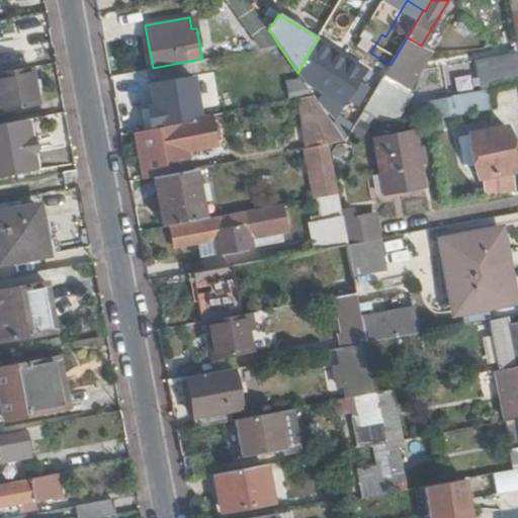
[(278,45),(270,32),(259,34),(261,48),(278,45)]
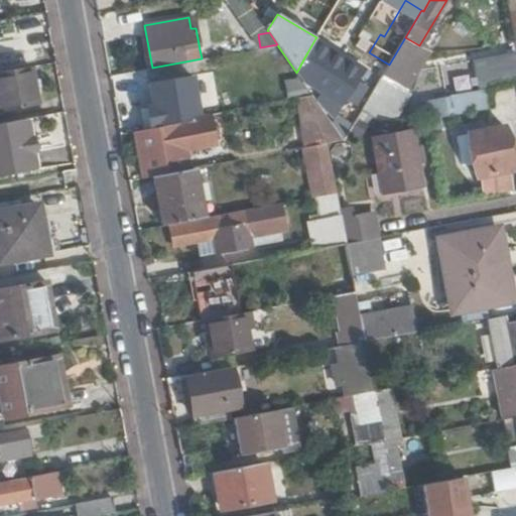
[(419,45),(405,37),(389,65),(369,98),(384,105),(419,45)]
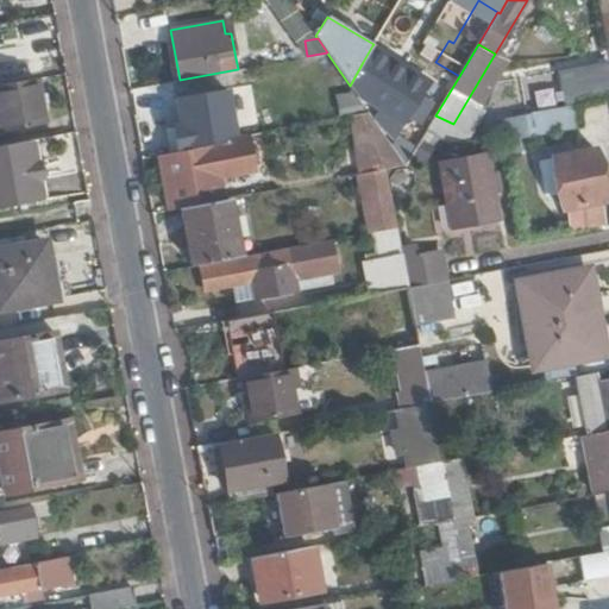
[(236,58),(238,69),(265,64),(263,54),(236,58)]
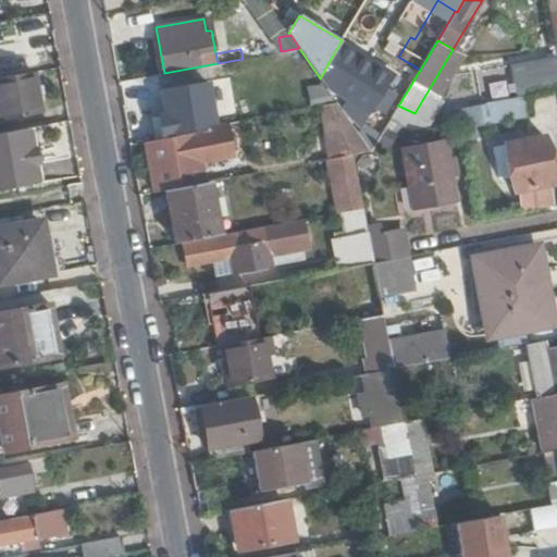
[(343,63),(332,57),(320,78),(327,89),(351,103),(345,114),(357,132),(374,103),(384,110),(394,95),(363,76),(370,66),(349,53),(343,63)]
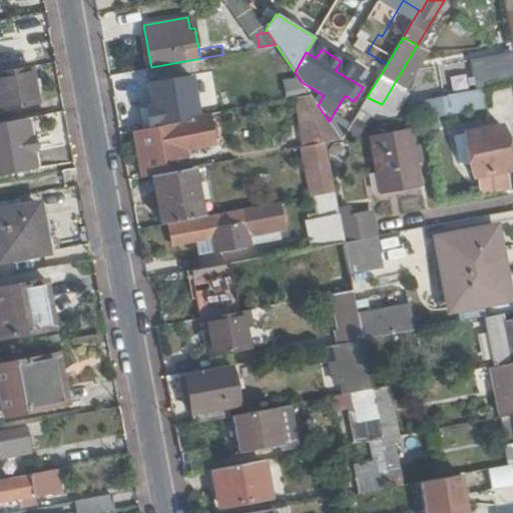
[(469,77),(467,62),(439,66),(441,81),(469,77)]
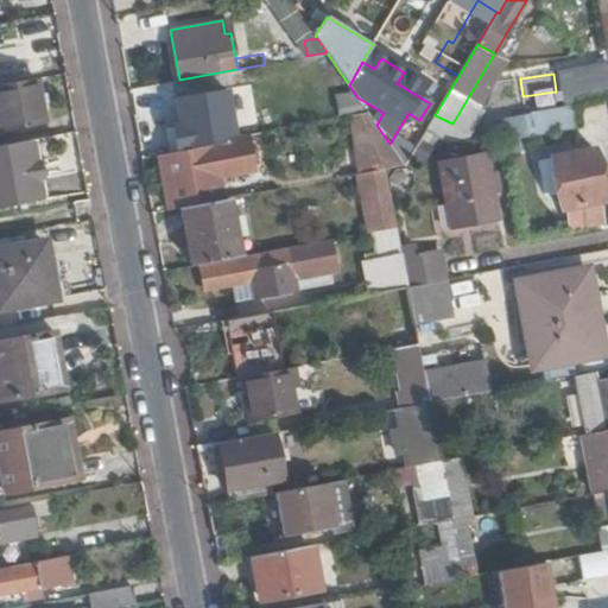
[(577,103),(607,97),(607,81),(607,74),(572,80),(577,103)]
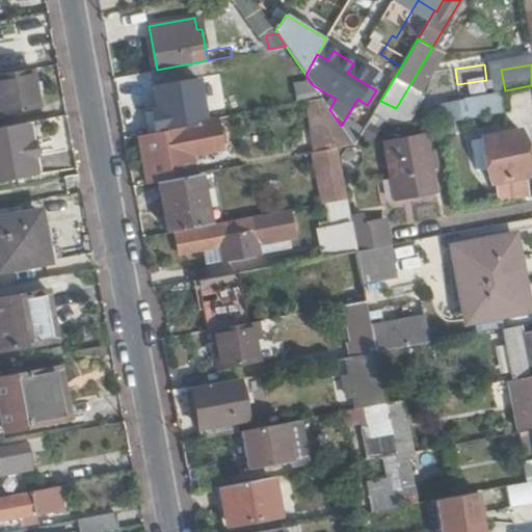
[(36,110),(29,70),(0,75),(0,114),(0,116),(36,110)]
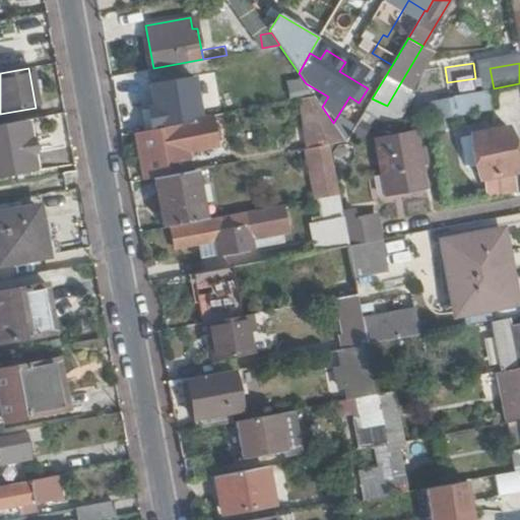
[(497,105),(494,88),(427,101),(430,114),(433,133),(446,131),(443,114),(497,105)]
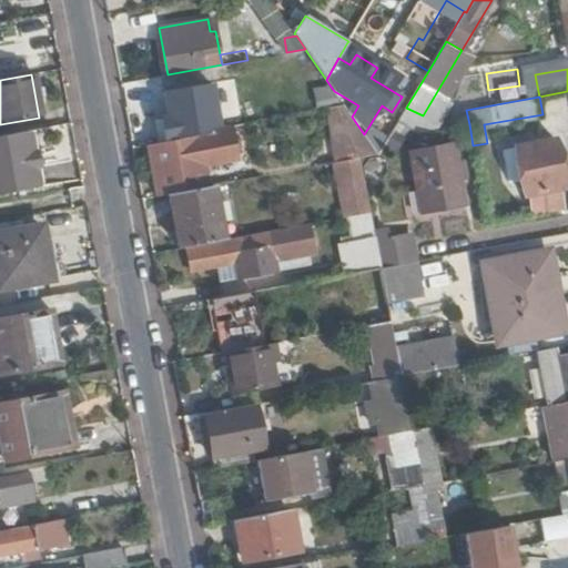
[(423,115),(406,108),(397,122),(413,133),(421,119),(423,115)]
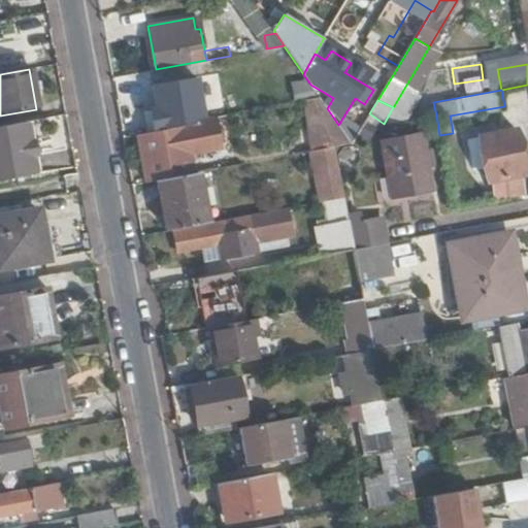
[(352,143),(338,125),(327,108),(322,101),(303,104),(312,153),(314,153),(336,149),(353,145),(352,143)]
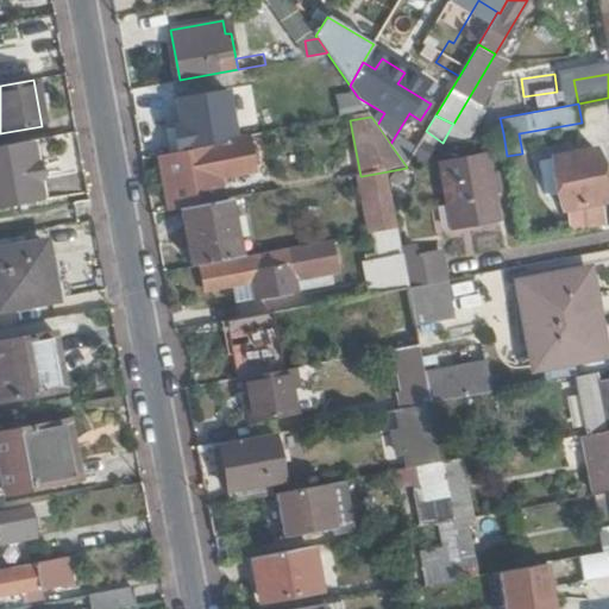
[(243,120),(211,126),(213,139),(219,138),(220,145),(246,140),(243,120)]
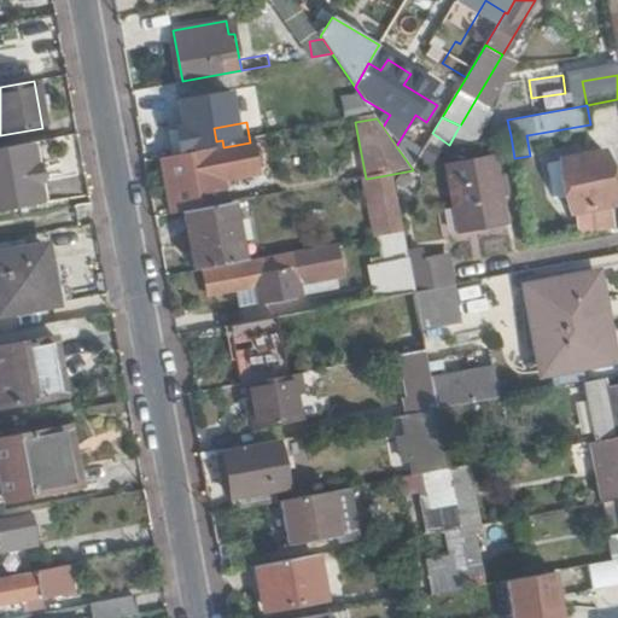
[(157,136),(162,158),(163,158),(223,147),(222,140),(216,141),(214,128),(214,126),(157,136)]
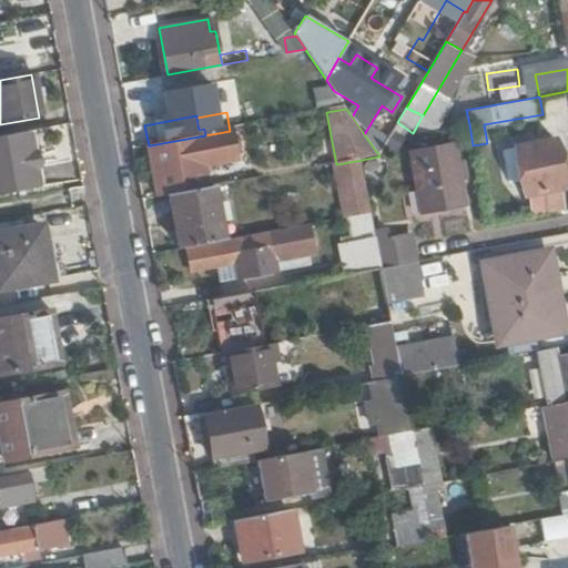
[(240,159),(234,130),(230,131),(205,135),(150,145),(160,198),(170,195),(209,188),(204,165),(240,159)]
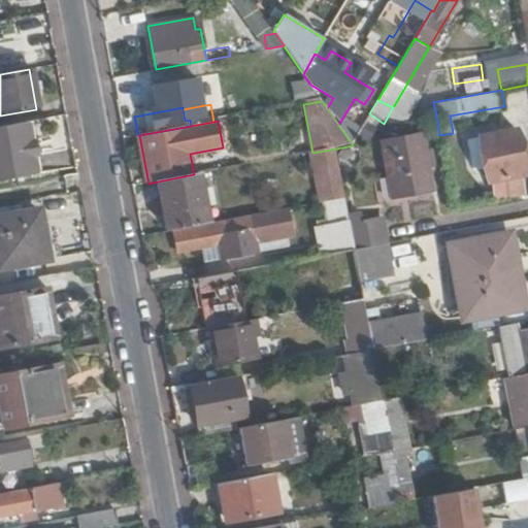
[(0,182),(36,175),(26,122),(0,126),(0,182)]
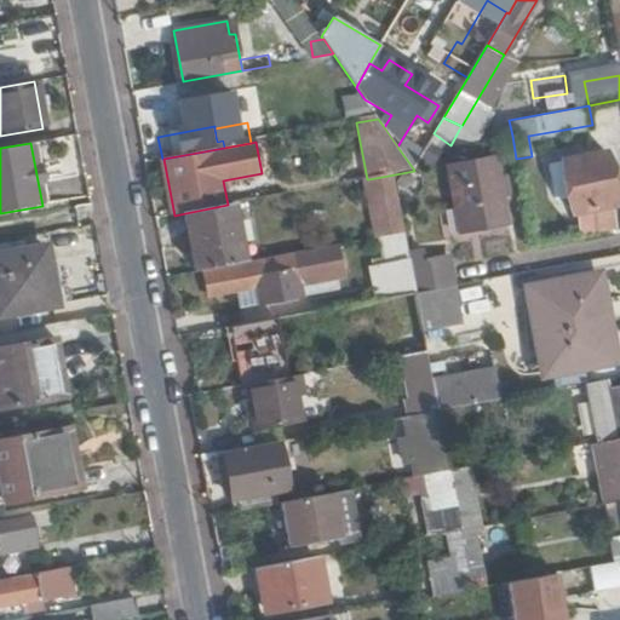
[(606,153),(562,161),(562,164),(550,166),(555,189),(566,187),(570,213),(615,206),(612,189),(619,188),(619,181),(618,171),(609,173),(606,153)]
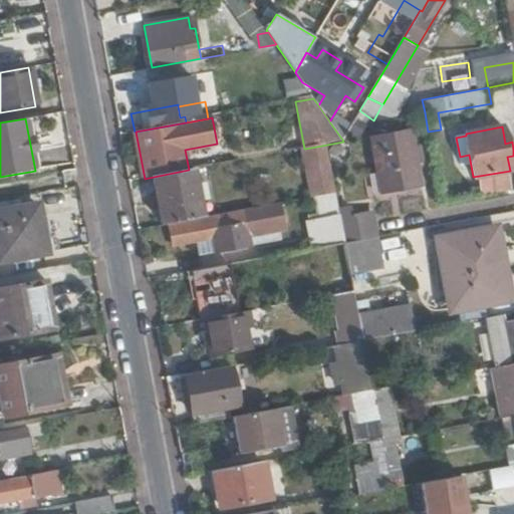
[(372,139),(379,174),(382,194),(421,187),(417,162),(424,161),(421,147),(413,148),(410,132),(372,139)]
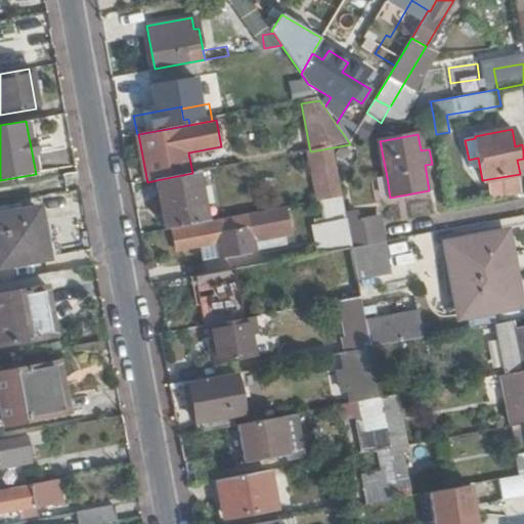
[(344,197),(334,147),(311,151),(321,202),(344,197)]
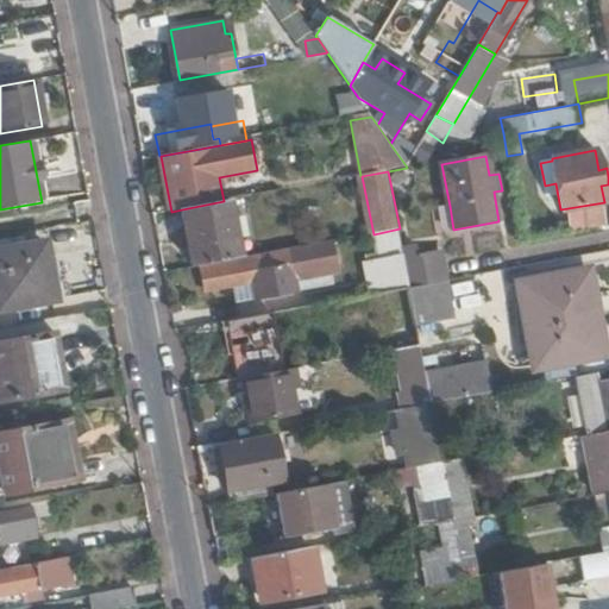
[(240,258),(231,200),(224,201),(182,209),(192,268),(202,265),(240,258)]
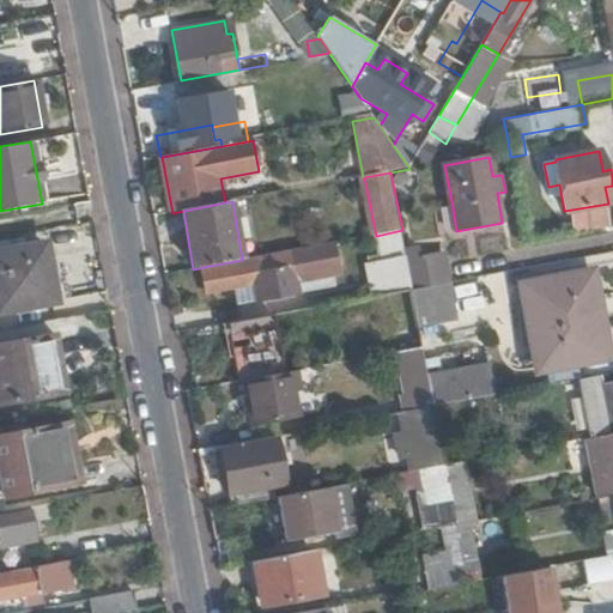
[(322,268),(319,246),(298,250),(303,272),(322,268)]
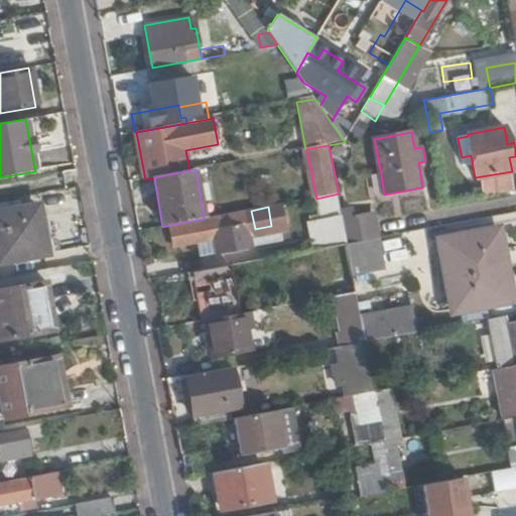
[(38,208),(0,214),(0,252),(1,259),(43,251),(38,225),(42,224),(38,208)]
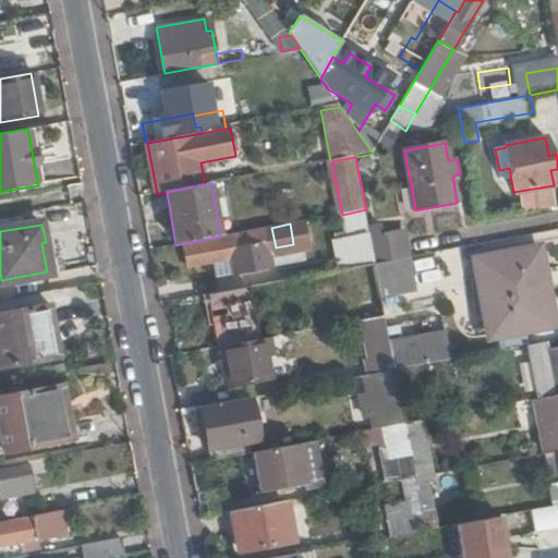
[(376,264),(408,257),(403,232),(386,235),(384,225),(370,228),(371,237),(376,264)]
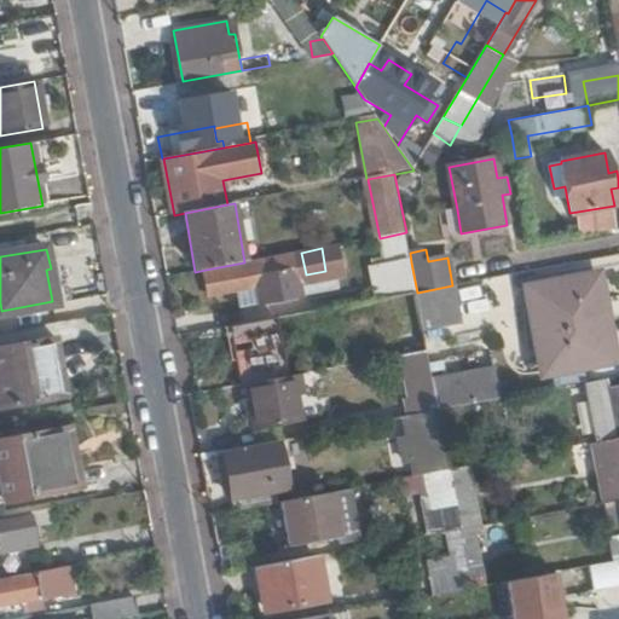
[(294,254),(244,262),(206,270),(210,296),(260,287),(262,306),(302,299),(294,254)]
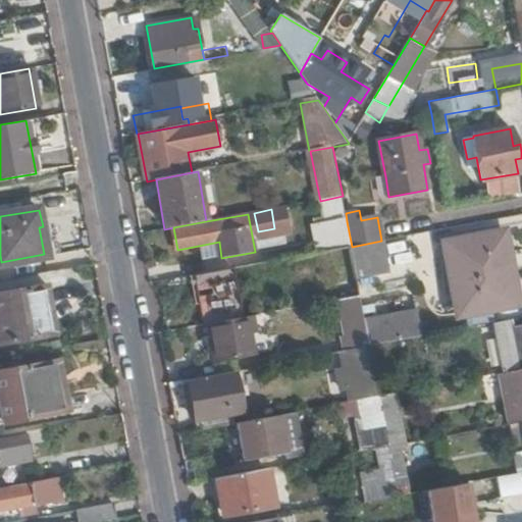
[(352,247),(347,221),(317,227),(321,252),(352,247)]
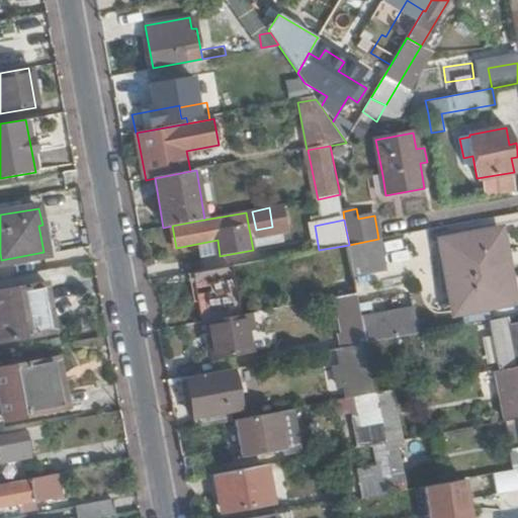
[(454,313),(490,307),(508,304),(499,255),(503,254),(499,232),(442,244),(454,313)]
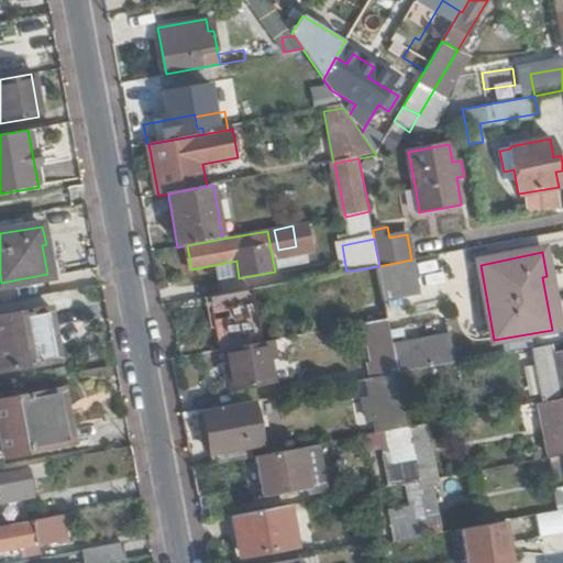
[(351,328),(368,324),(389,320),(379,266),(346,272),(341,273),(351,328)]
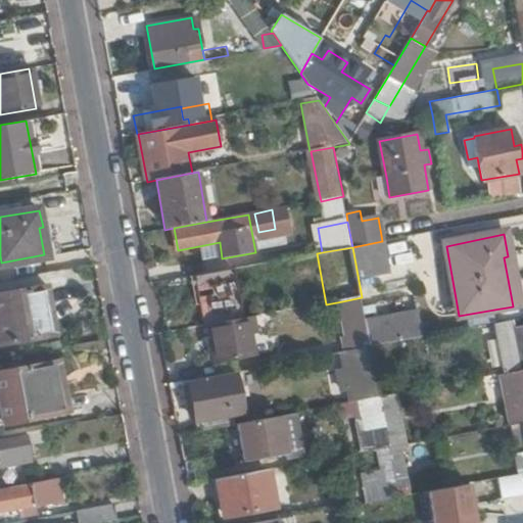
[(379,322),(383,345),(423,338),(407,250),(368,257),(372,285),(379,322)]
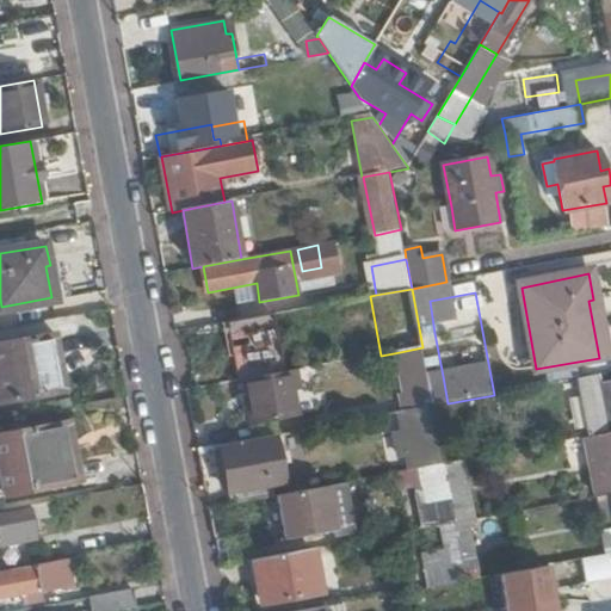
[(271,313),(222,322),(232,383),(246,381),(282,375),(271,313)]
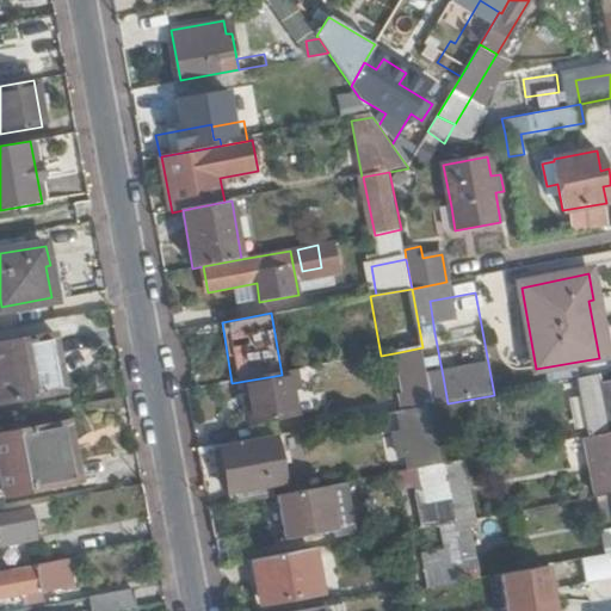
[(0,403),(60,393),(54,362),(60,360),(54,332),(0,343),(0,403)]
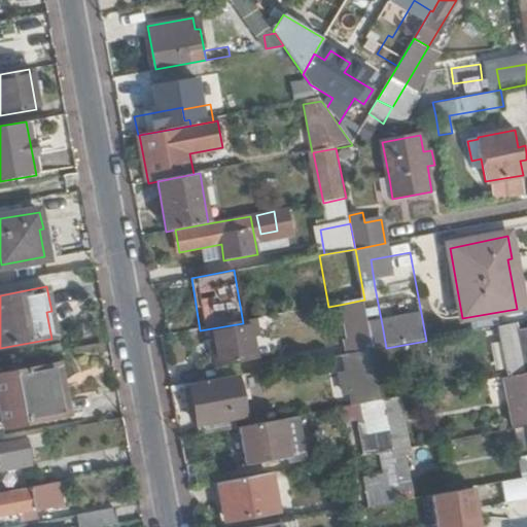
[(377,325),(382,324),(375,287),(371,288),(377,325)]
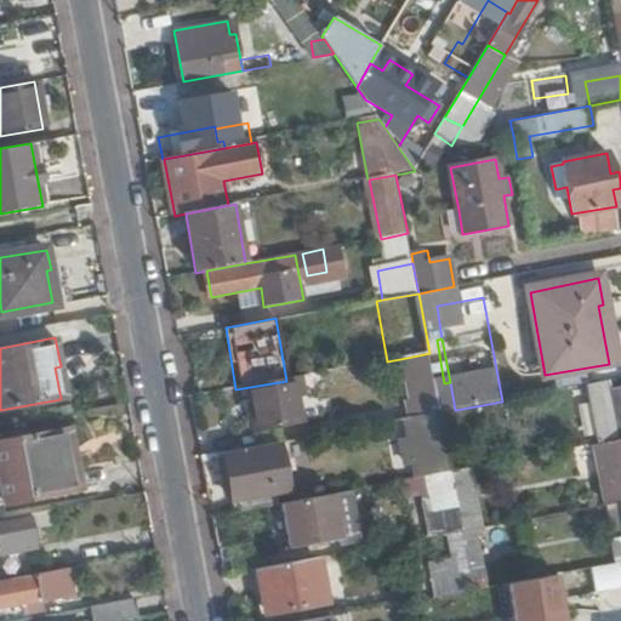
[(412,417),(440,412),(429,353),(406,358),(414,394),(408,396),(412,417)]
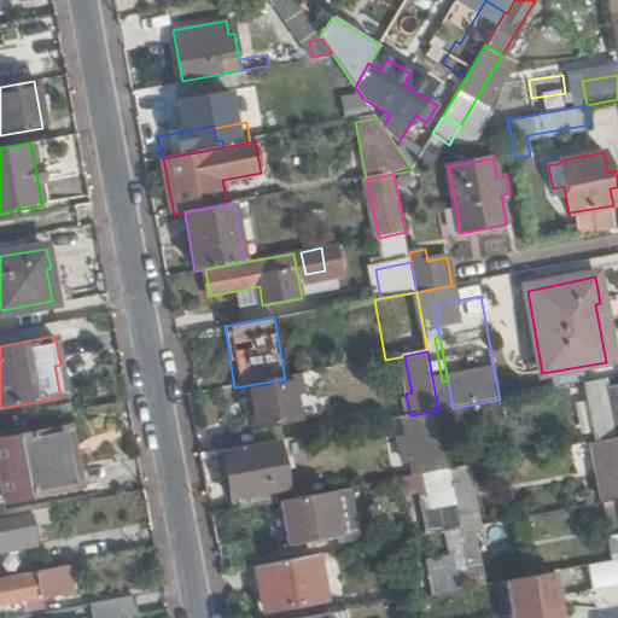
[(54,366),(60,397),(71,395),(60,365),(54,366)]
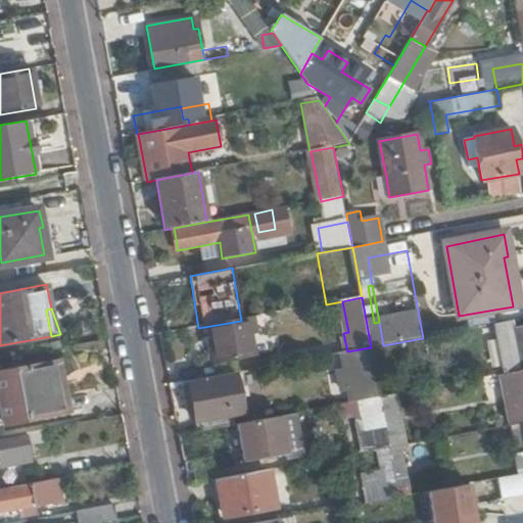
[(241,321),(210,326),(218,364),(256,357),(252,335),(257,334),(254,318),(241,321)]
